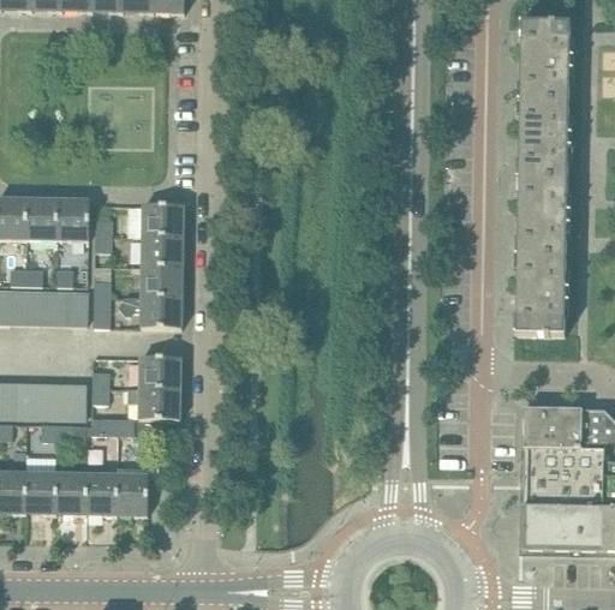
[(0,0),(0,10),(31,11),(31,0),(0,0)]
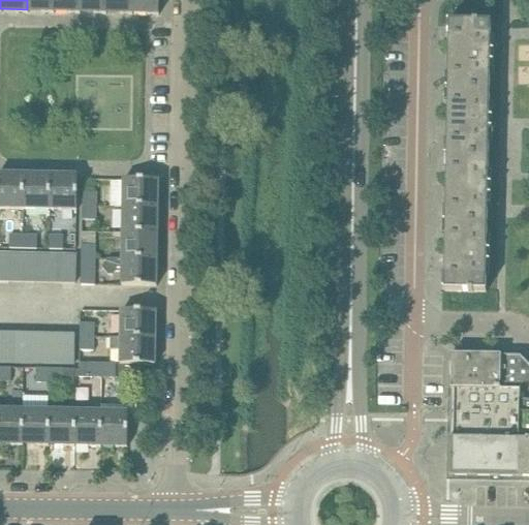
[(27,0),(27,9),(53,9),(53,0),(27,0)]
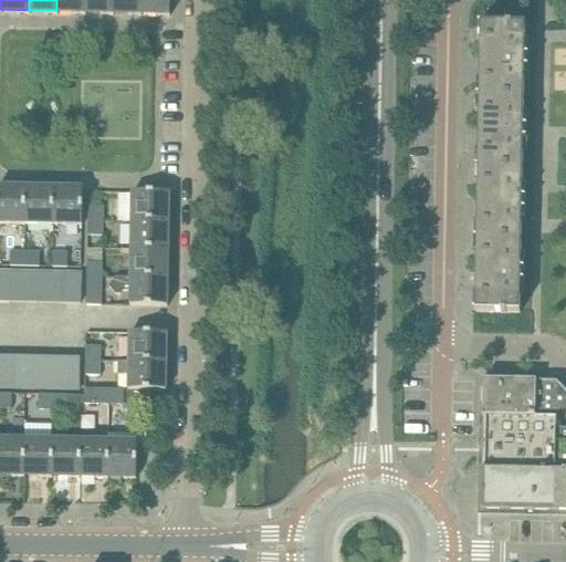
[(56,0),(56,10),(85,11),(84,0),(56,0)]
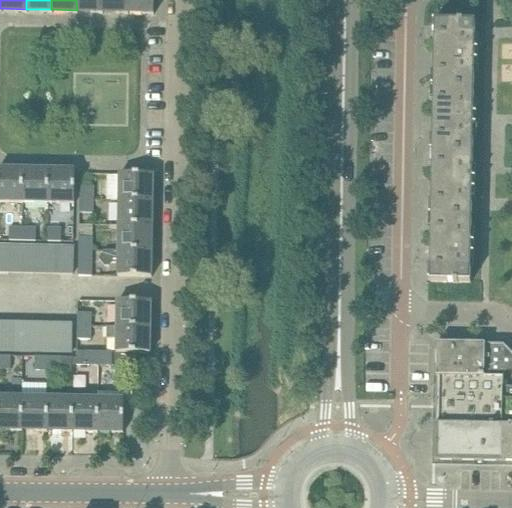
[(76,0),(77,10),(102,10),(102,0),(76,0)]
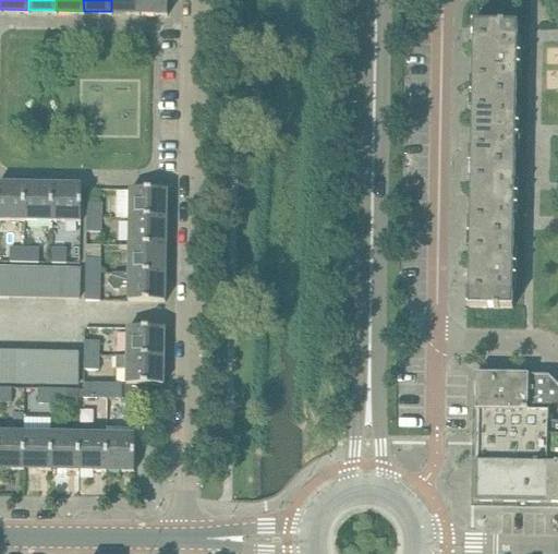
[(111,0),(111,11),(138,12),(138,0),(111,0)]
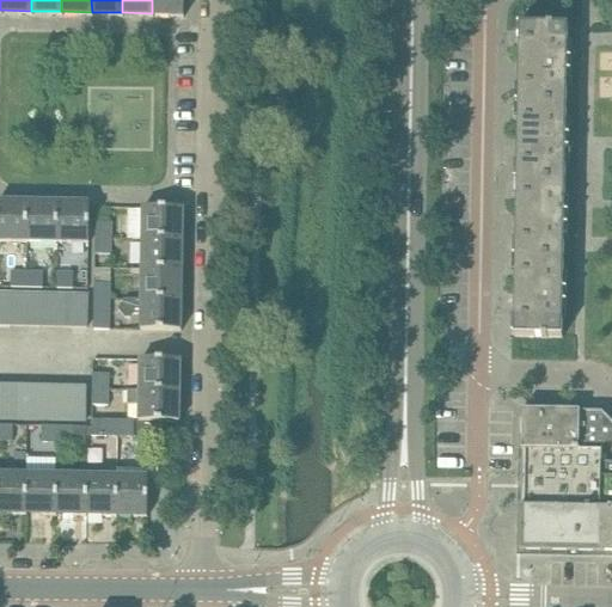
[(152,0),(152,13),(183,13),(183,0),(152,0)]
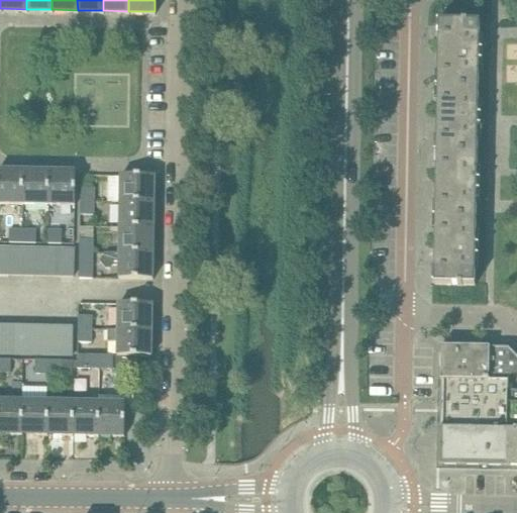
[(435,85),(479,86),(480,20),(436,19),(436,35),(440,35),(440,71),(435,71),(435,85)]
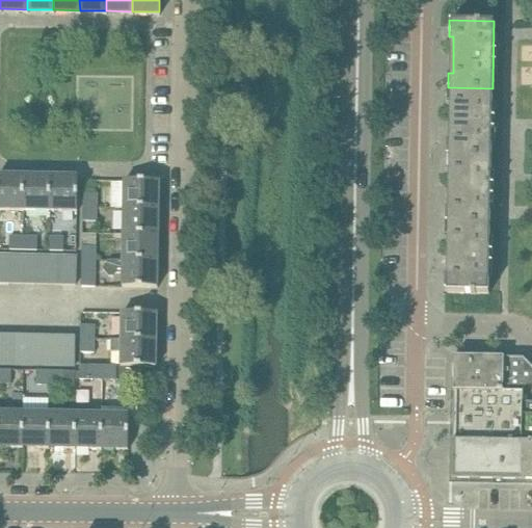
[(447,155),(490,156),(493,88),(448,87),(448,103),(452,103),(452,115),(452,139),(447,139),(447,155)]
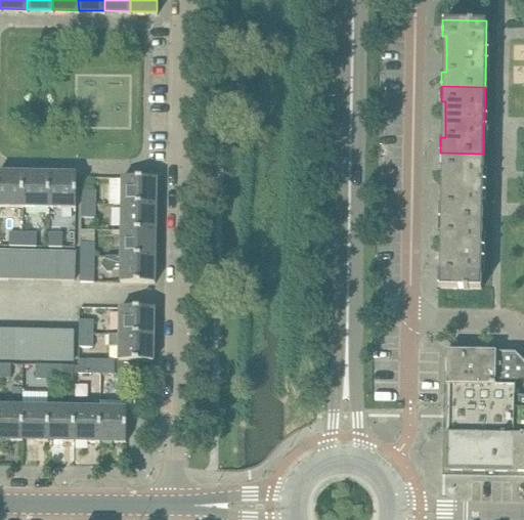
[(439,219),(482,220),(483,154),(440,153),(440,168),(444,168),(444,180),(443,203),(439,203),(439,219)]
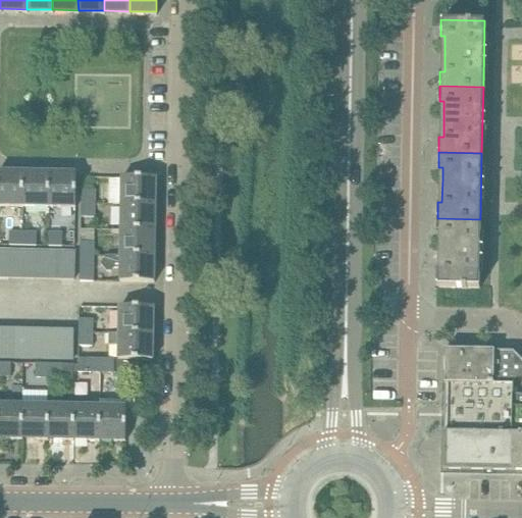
[(0,203),(23,204),(23,168),(0,168),(0,203)]
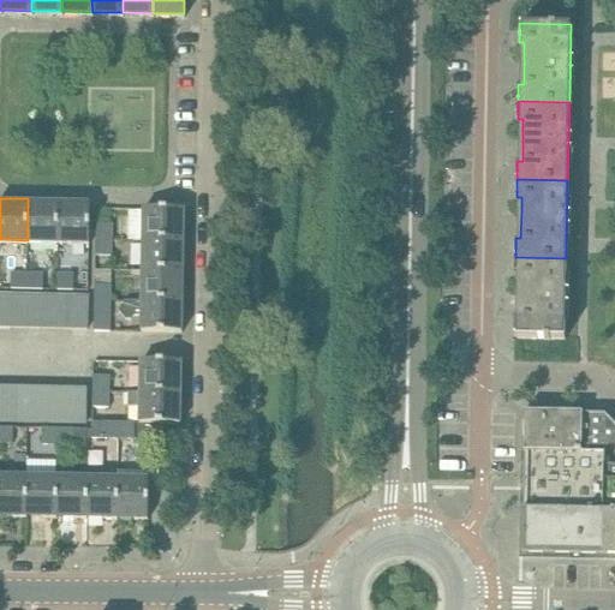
[(28,240),(58,240),(58,199),(28,198),(28,240)]
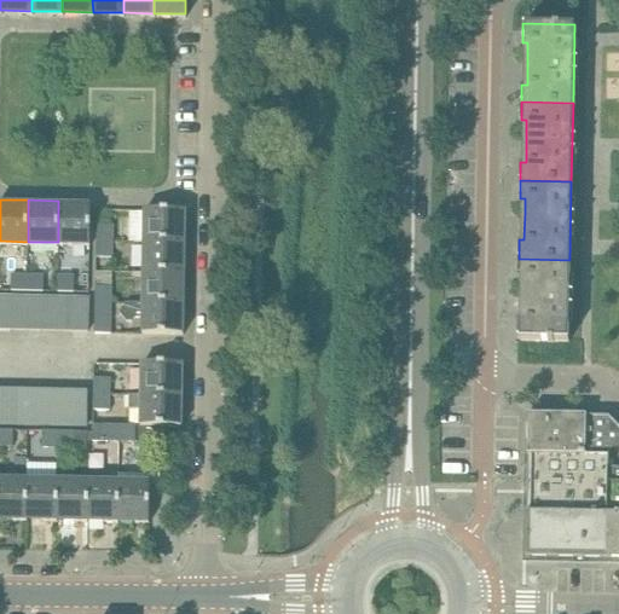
[(58,201),(58,242),(90,242),(90,201),(58,201)]
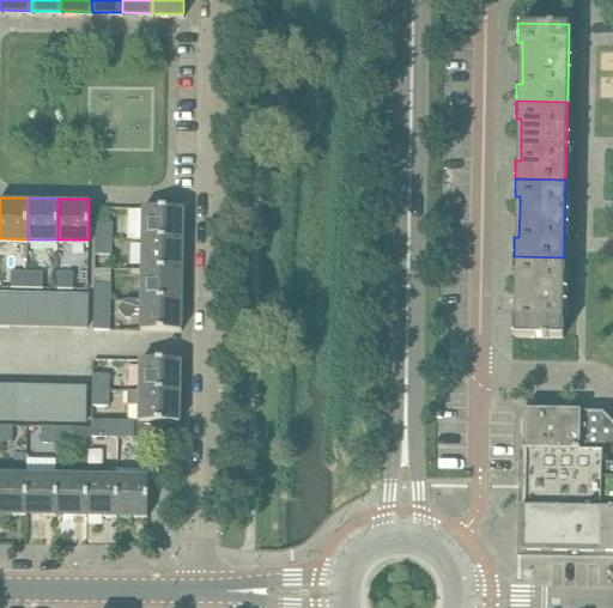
[(143,235),(183,236),(183,205),(143,204),(143,235)]
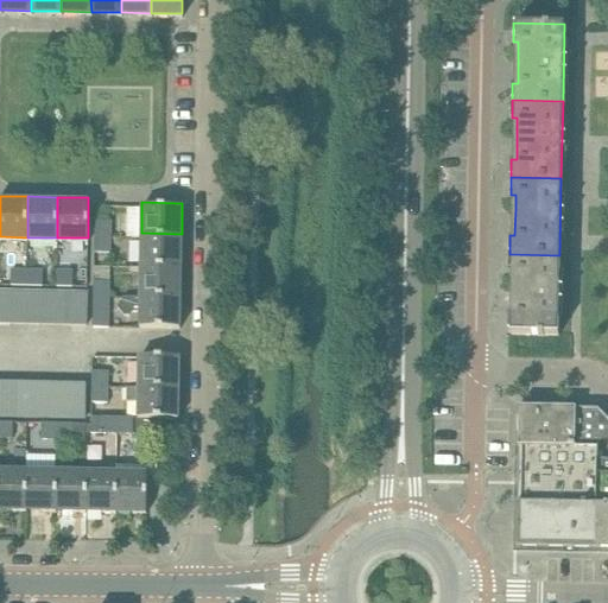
[(95,216),(94,232),(109,233),(111,217),(95,216)]
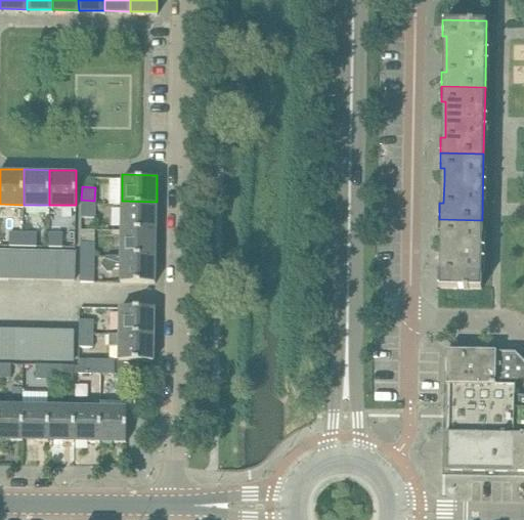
[(81,200),(81,214),(94,214),(94,201),(81,200)]
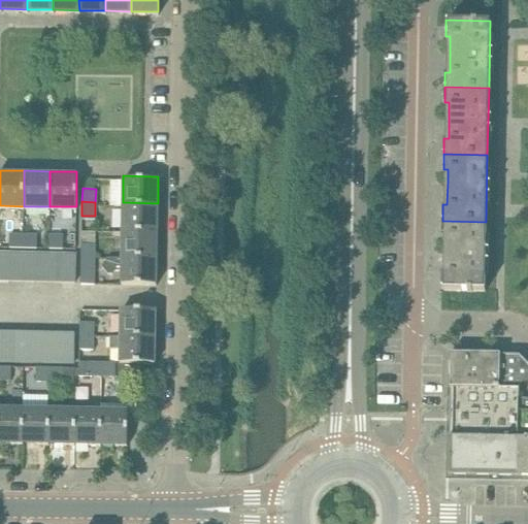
[(123,202),(122,229),(157,229),(158,203),(123,202)]
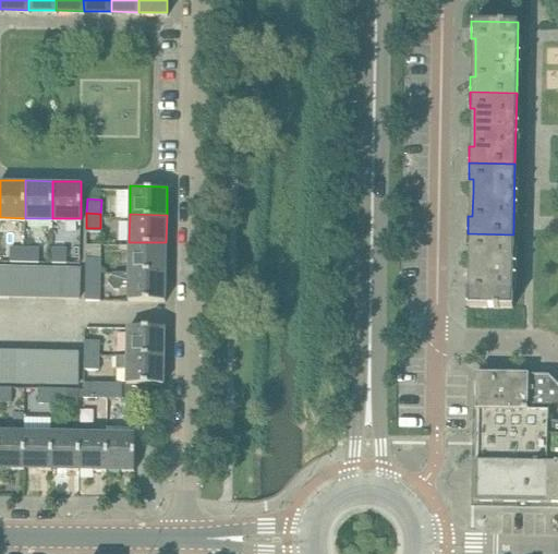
[(465,304),(469,304),(512,305),(513,235),(468,233),(466,249),(472,249),(471,287),(466,287),(465,304)]
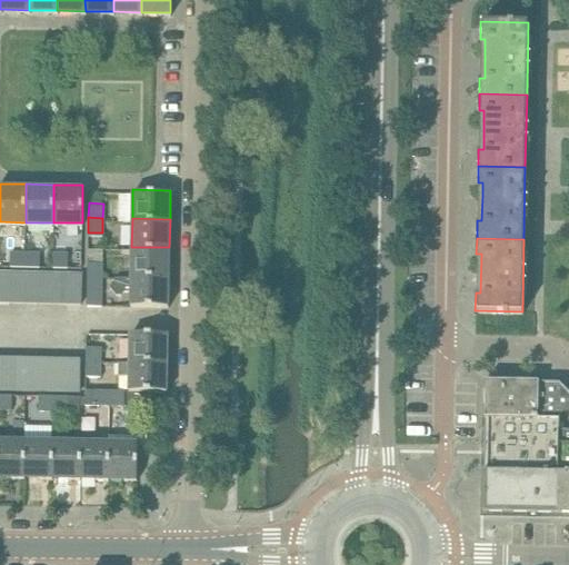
[(131,247),(131,275),(169,276),(169,247),(131,247)]
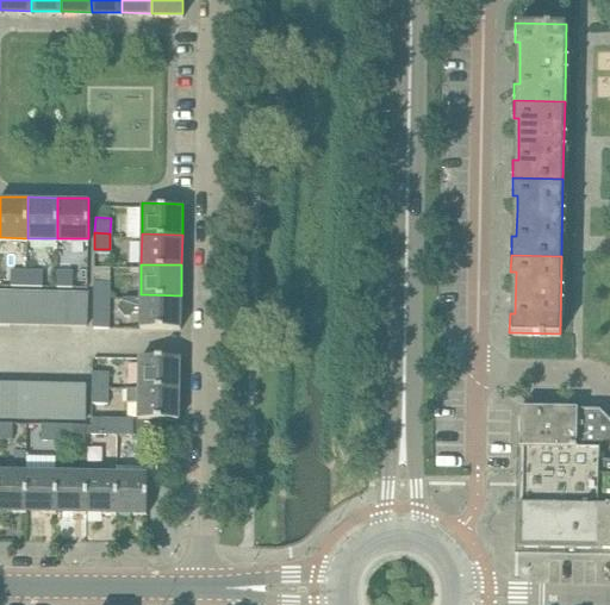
[(11,282),(26,282),(26,267),(11,267),(11,282)]
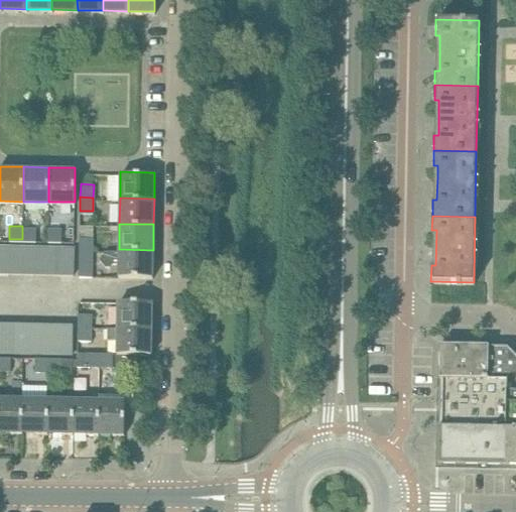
[(35,226),(22,226),(22,239),(35,239),(35,226)]
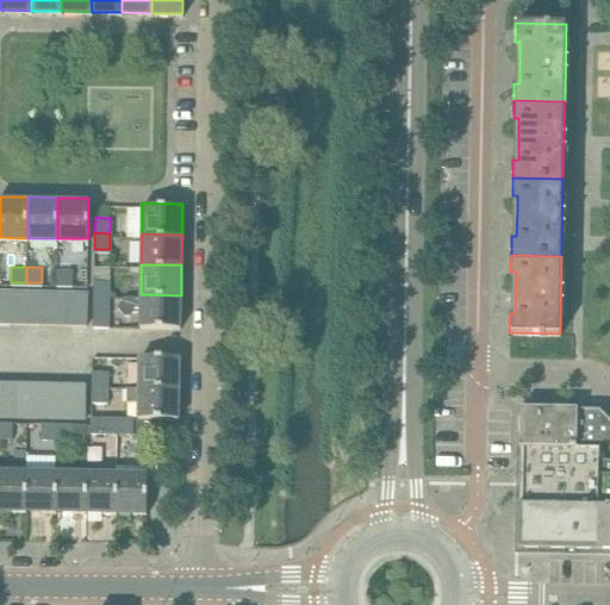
[(73,268),(56,268),(56,284),(72,284),(73,268)]
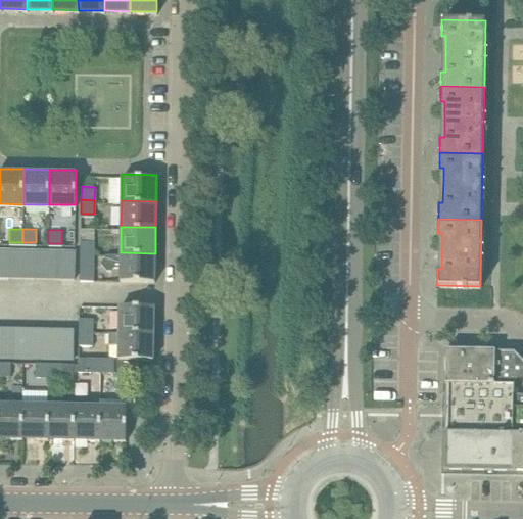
[(81,236),(81,251),(94,251),(94,236),(81,236)]
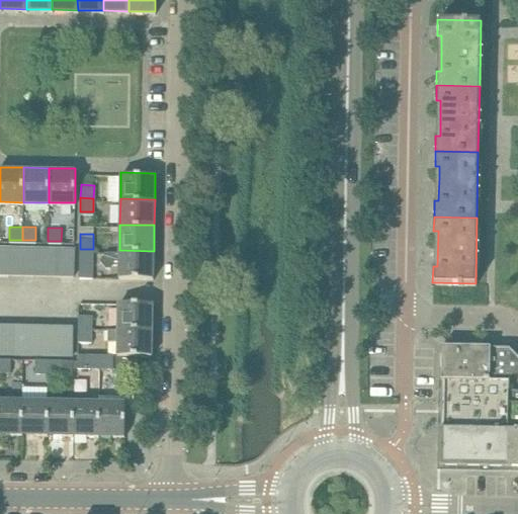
[(0,271),(8,272),(9,246),(0,245),(0,271)]
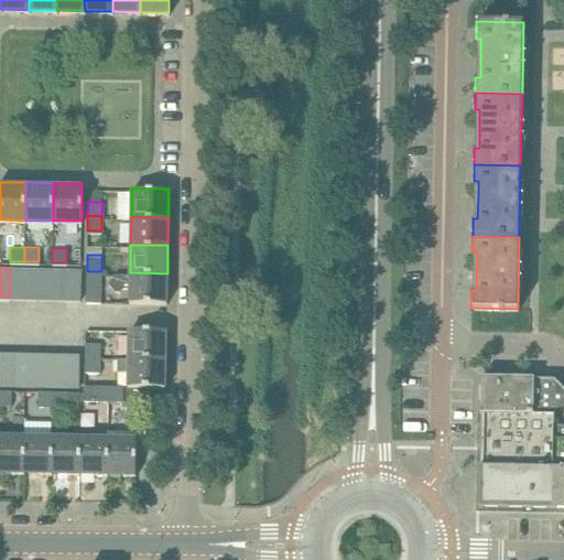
[(24,268),(10,268),(9,297),(23,297),(24,268)]
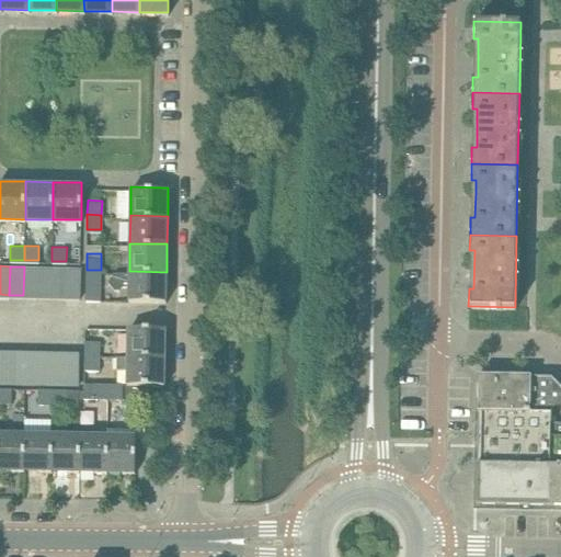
[(23,295),(37,295),(38,266),(24,266),(23,295)]
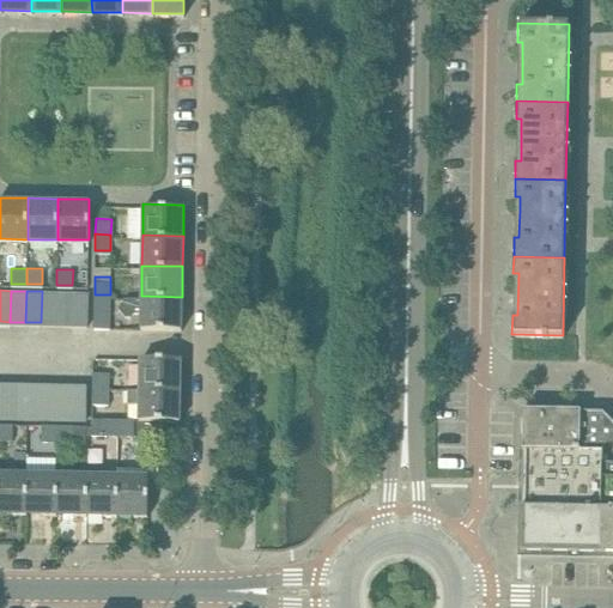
[(56,291),(42,291),(41,322),(56,323),(56,291)]
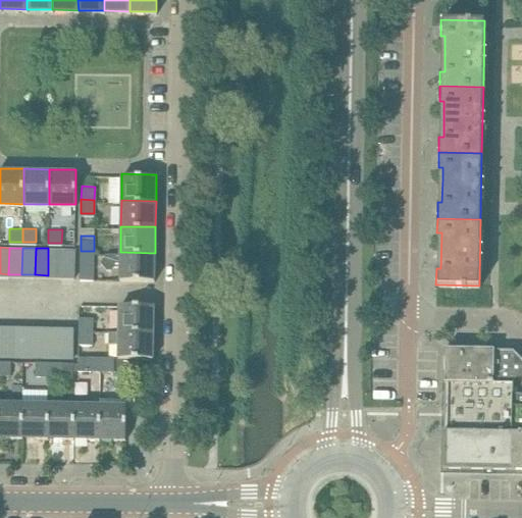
[(48,275),(61,275),(61,248),(48,248),(48,275)]
